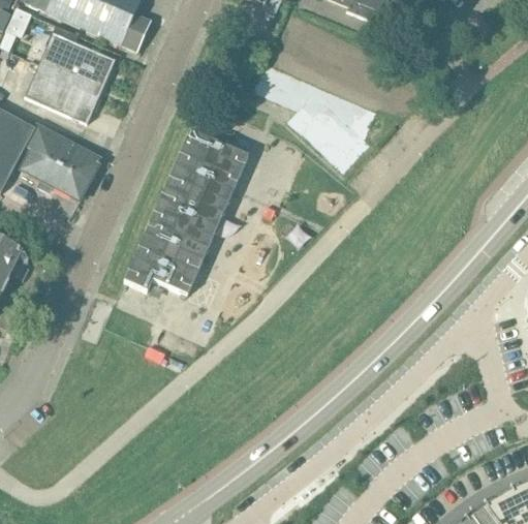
[(0,0),(0,6),(6,9),(11,0),(0,0)]
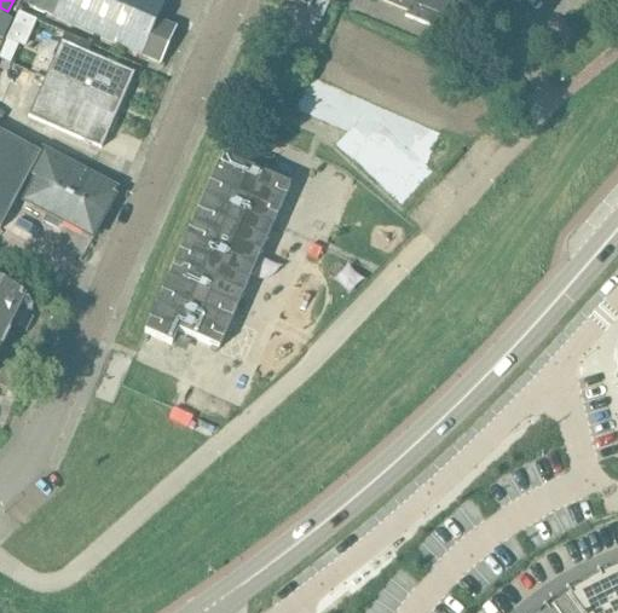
[(30,0),(29,1),(161,59),(177,23),(159,16),(165,0),(30,0)]
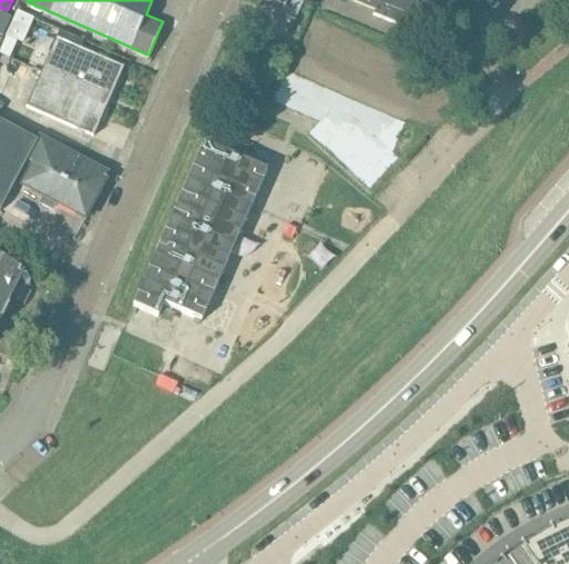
[(362,0),(375,6),(374,10),(420,29),(432,0),(362,0)]
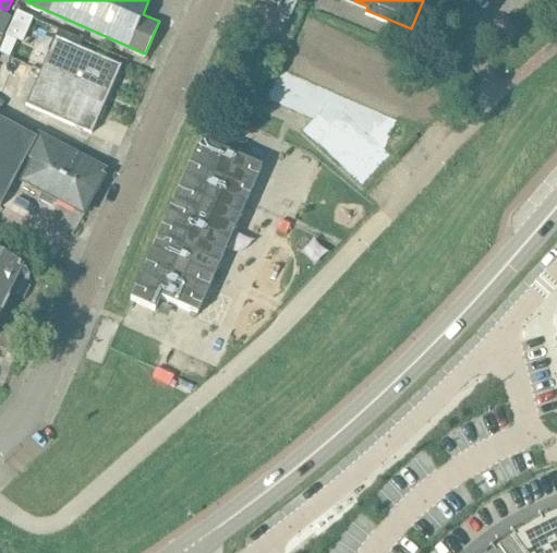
[(83,36),(59,26),(56,34),(80,44),(83,36)]
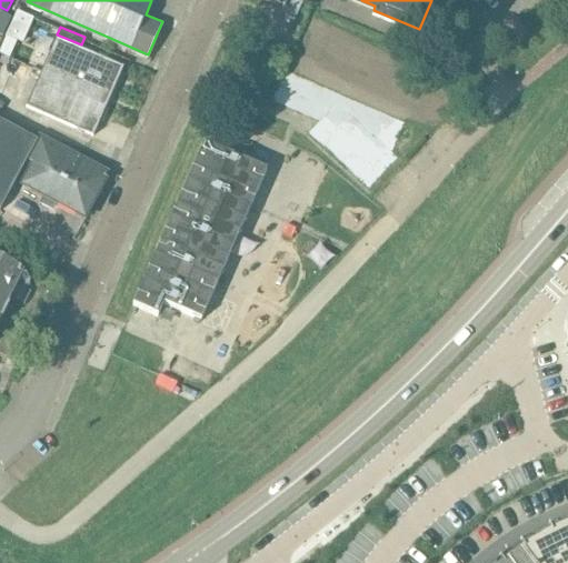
[(108,99),(123,63),(57,34),(35,86),(27,103),(60,118),(93,132),(106,104),(108,99)]
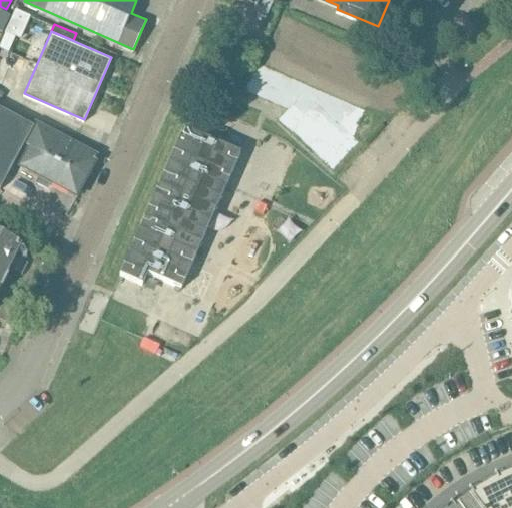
[(0,104),(0,185),(1,186),(25,141),(31,144),(21,163),(40,173),(36,181),(48,187),(52,180),(75,192),(97,152),(36,119),(34,123),(0,104)]
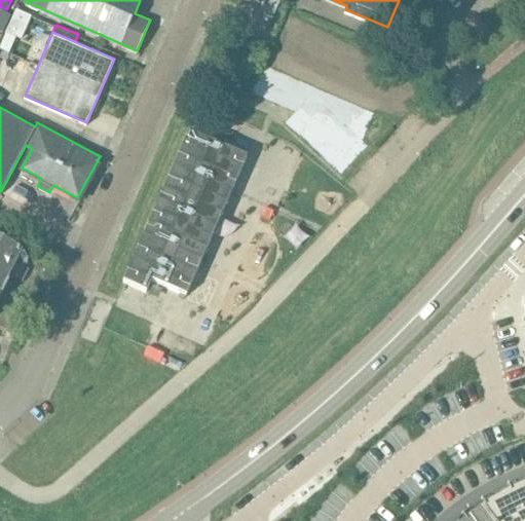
[(189,128),(123,280),(146,289),(152,278),(186,293),(248,154),(189,128)]
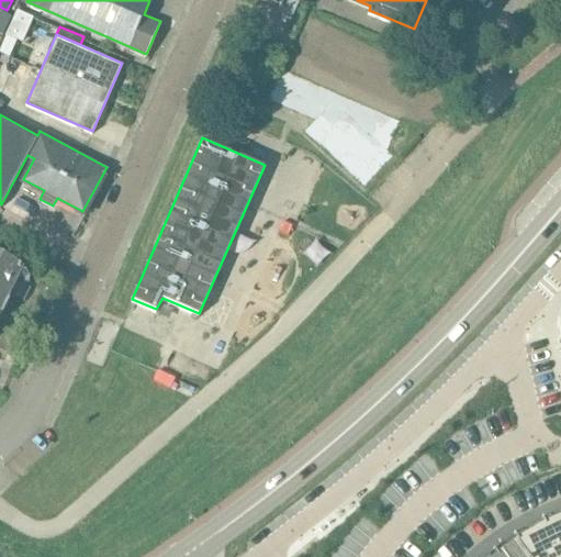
[(0,312),(22,268),(0,256),(0,312)]
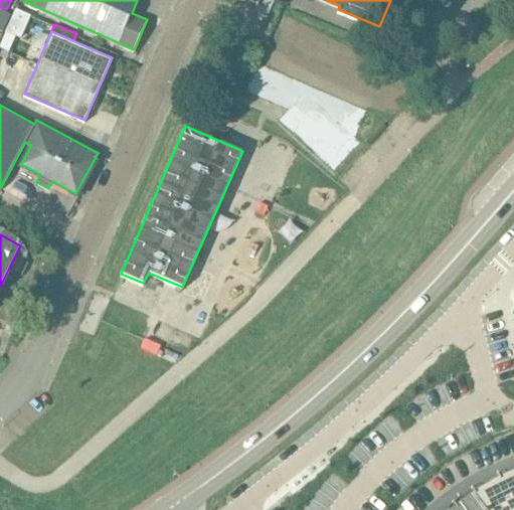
[(513,477),(506,481),(493,488),(480,495),(472,500),(465,505),(457,509),(513,509),(513,477)]
